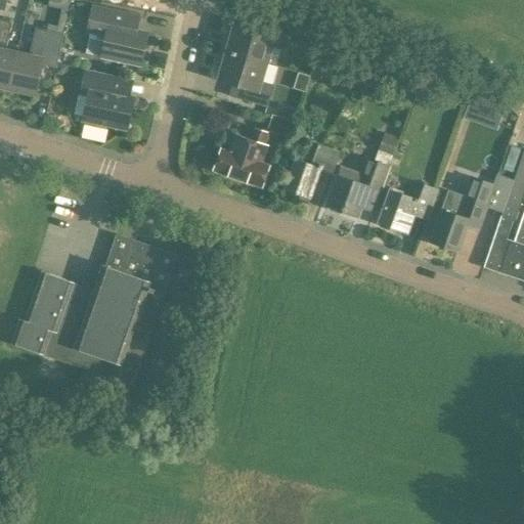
[(102,57),(140,66),(146,34),(136,32),(139,17),(93,7),(88,33),(97,35),(96,39),(105,41),(102,57)]
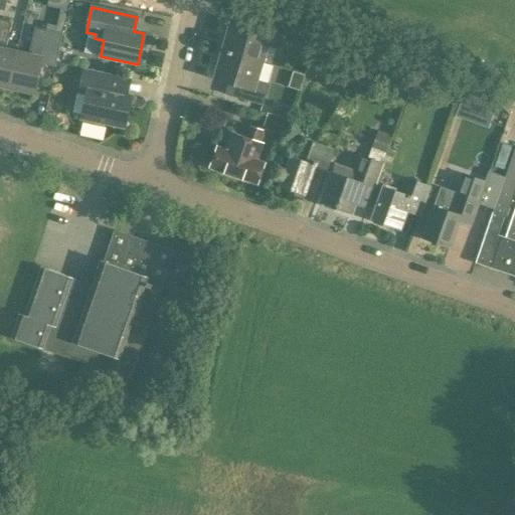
[(247,14),(243,27),(230,23),(222,51),(262,62),(267,44),(279,47),(286,25),(247,14)]
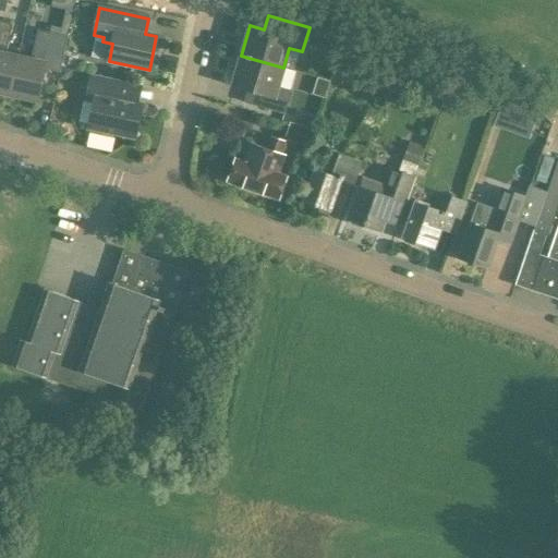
[(0,93),(10,96),(19,56),(5,53),(12,24),(0,21),(0,93)]
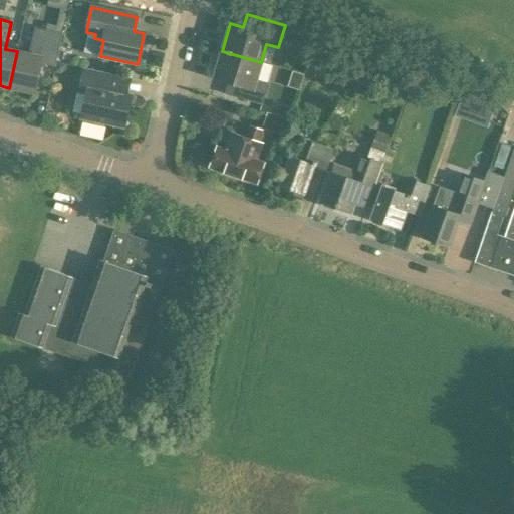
[(35,27),(29,54),(17,51),(9,88),(35,93),(41,63),(55,66),(62,33),(35,27)]
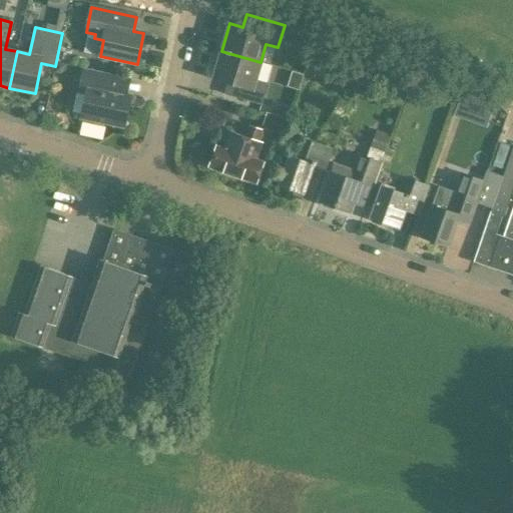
[(268,83),(255,79),(261,62),(221,51),(214,79),(236,85),(233,96),(262,104),(268,83)]
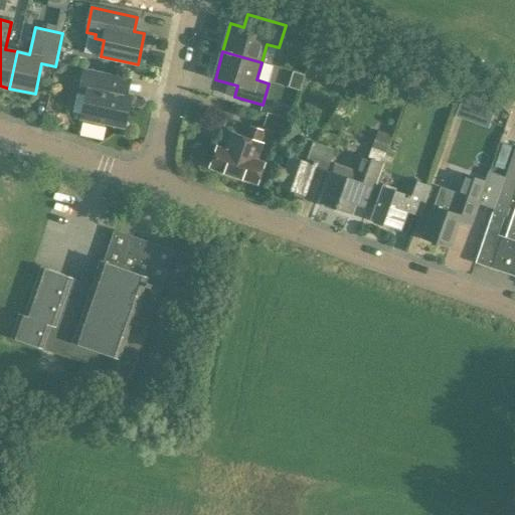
[(77,92),(88,94),(81,119),(124,128),(131,97),(128,97),(132,78),(82,68),(77,92)]
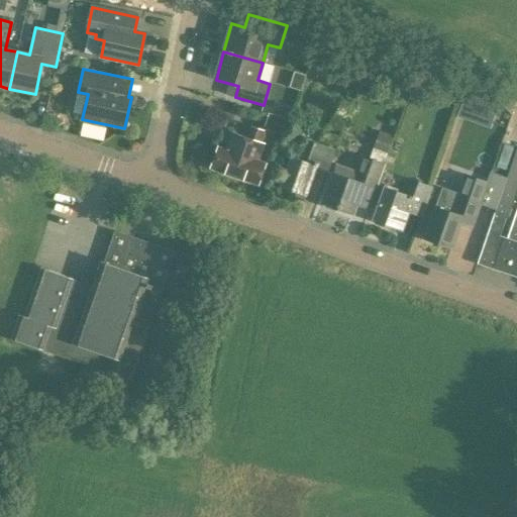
[(264,127),(287,135),(291,120),(268,112),(264,127)]
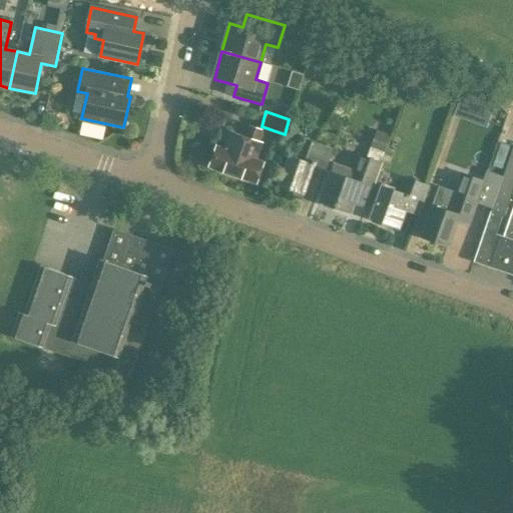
[(263,162),(257,160),(263,141),(260,140),(263,129),(248,124),(245,134),(229,129),(223,149),(216,147),(210,167),(255,182),(263,162)]
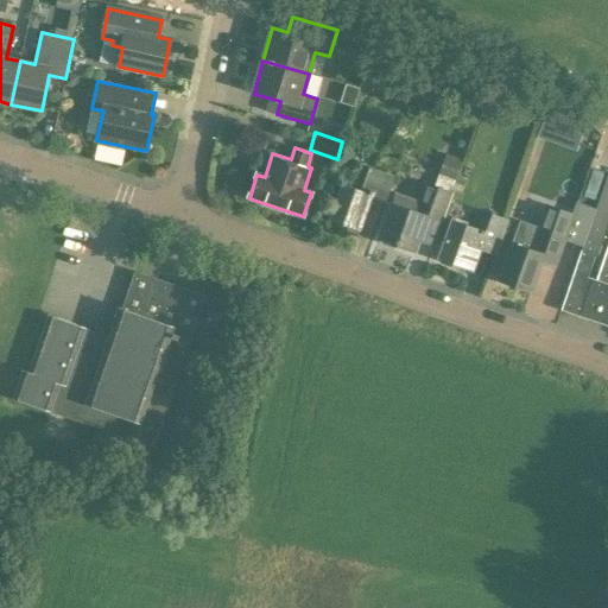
[(438,176),(456,182),(464,159),(447,152),(438,176)]
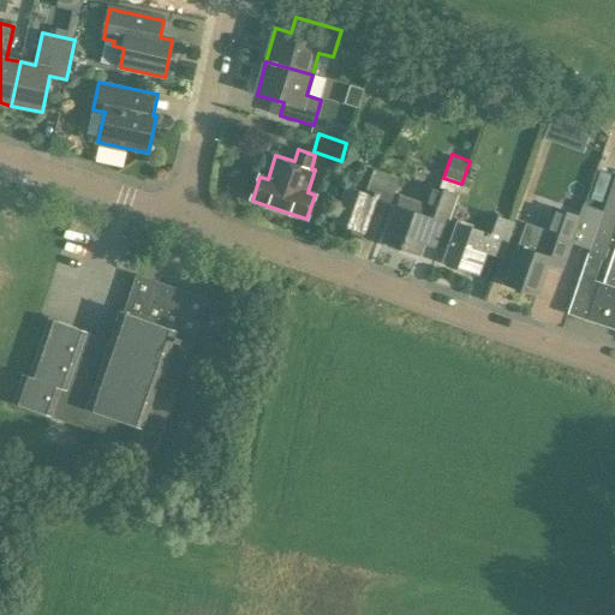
[(365,234),(377,201),(389,206),(399,178),(374,169),(365,192),(346,186),(333,224),(365,234)]
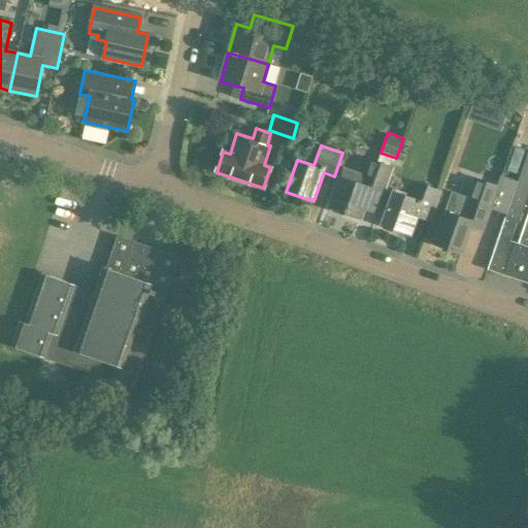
[(527,155),(488,270),(527,284),(527,216),(518,244),(515,242),(508,260),(504,258),(517,224),(519,224),(527,199),(527,155)]
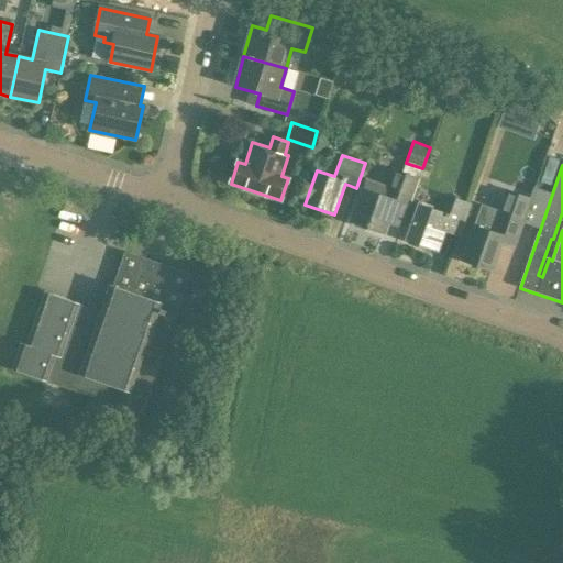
[(393,168),(383,197),(363,190),(352,221),(386,232),(389,223),(403,228),(420,178),(393,168)]
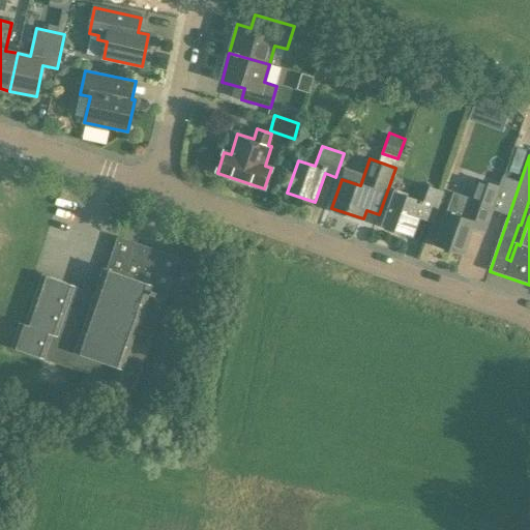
[(412,236),(419,216),(431,221),(441,190),(420,183),(414,201),(394,194),(383,226),(412,236)]
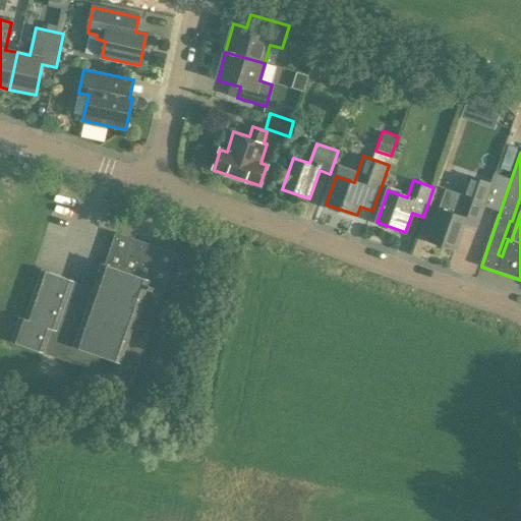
[(429,241),(456,250),(465,225),(477,229),(486,203),(459,193),(452,214),(440,210),(429,241)]
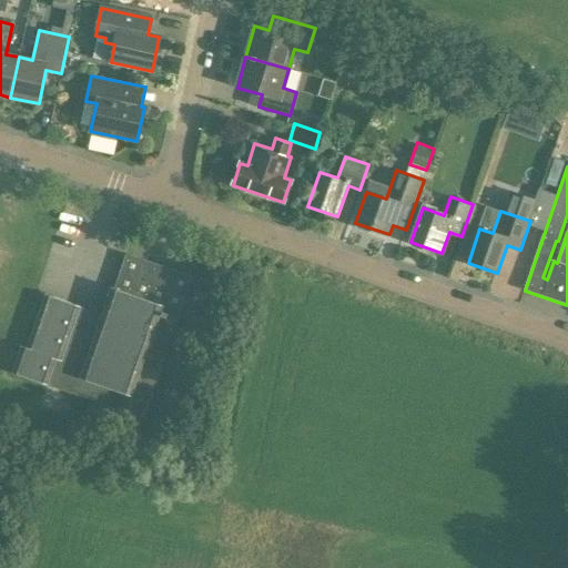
[(193,279),(125,254),(113,288),(110,287),(94,331),(74,324),(80,307),(44,295),(26,347),(21,345),(11,372),(144,418),(193,279)]
